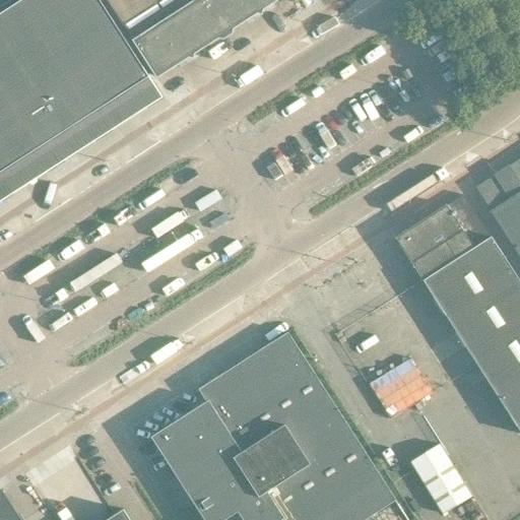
[(100,0),(19,0),(0,12),(0,174),(150,78),(100,0)]
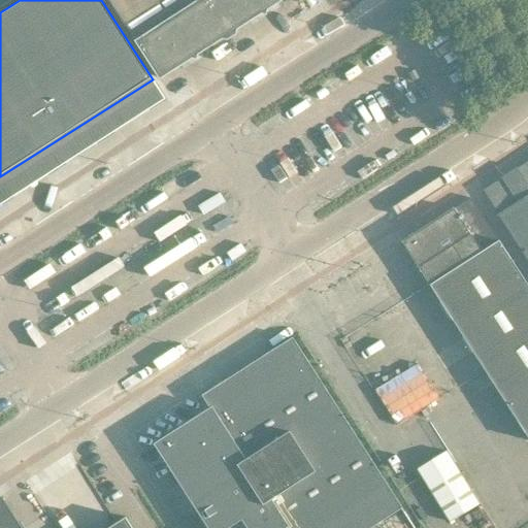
[(0,0),(0,8),(12,0),(0,0)]
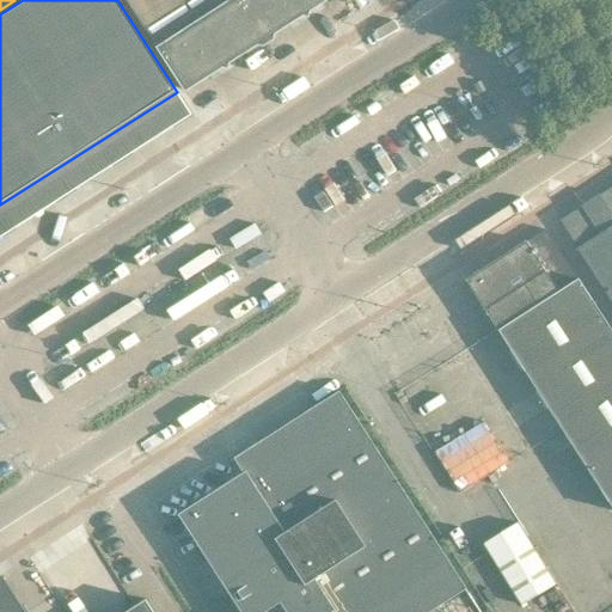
[(124,0),(184,92),(221,68),(222,62),(230,63),(257,46),(258,40),(269,34),(274,35),(303,17),(304,11),(310,12),(328,0),(124,0)]
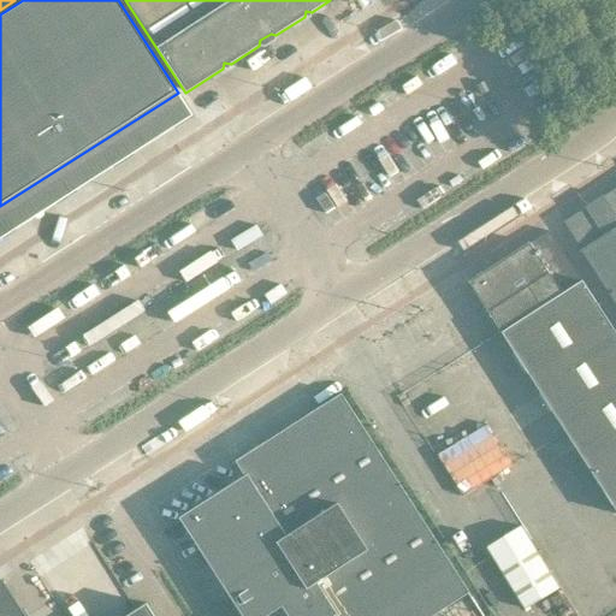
[(615,187),(563,221),(615,303),(615,187)]
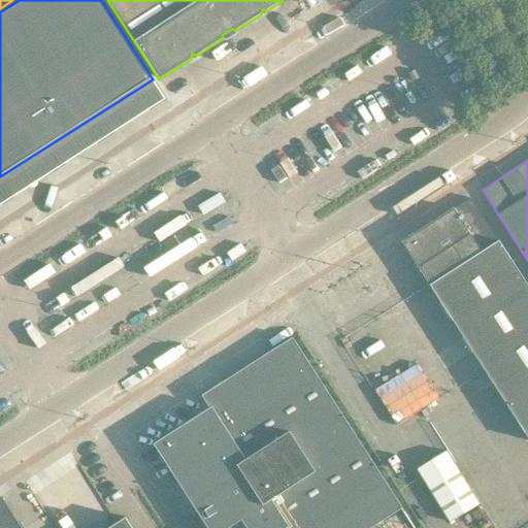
[(453,208),(401,241),(527,439),(527,287),(471,198),(454,209),(453,208)]
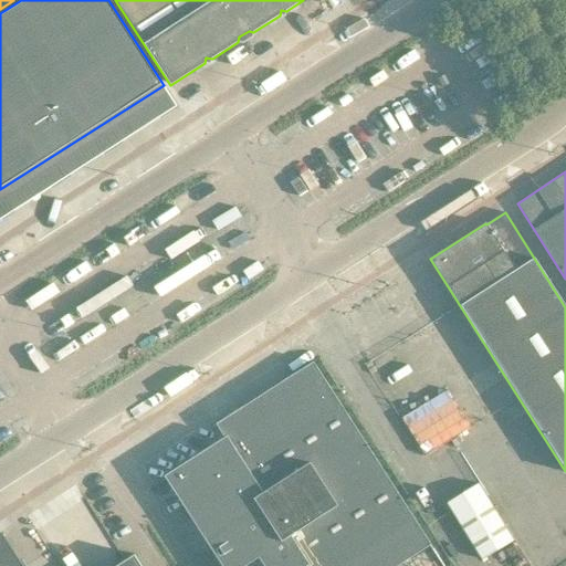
[(314,362),(239,409),(216,423),(224,438),(165,475),(184,505),(195,499),(215,530),(200,538),(200,540),(200,541),(203,546),(205,546),(206,547),(209,545),(221,565),(397,565),(431,544),(314,362)]
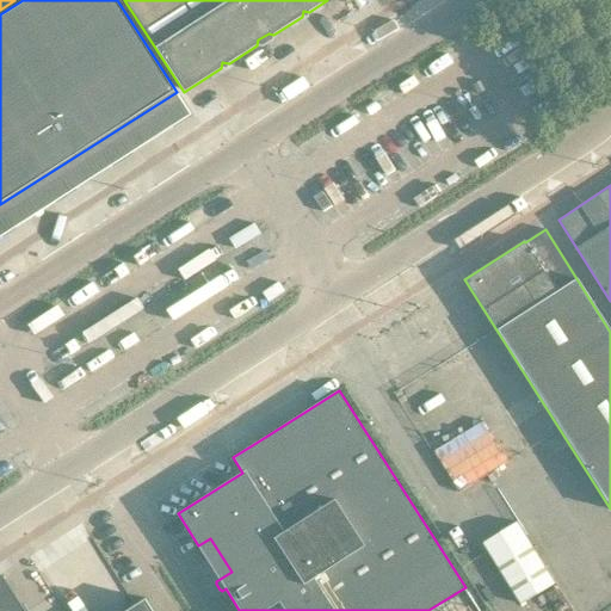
[(554,584),(516,523),(482,543),(520,604),(554,584)]
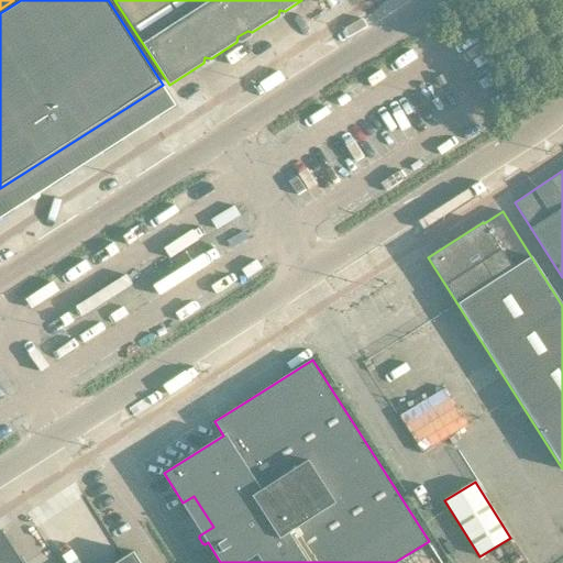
[(141,562),(133,551),(124,558),(114,562),(23,562),(20,558),(3,531),(0,532),(0,562),(141,562)]
